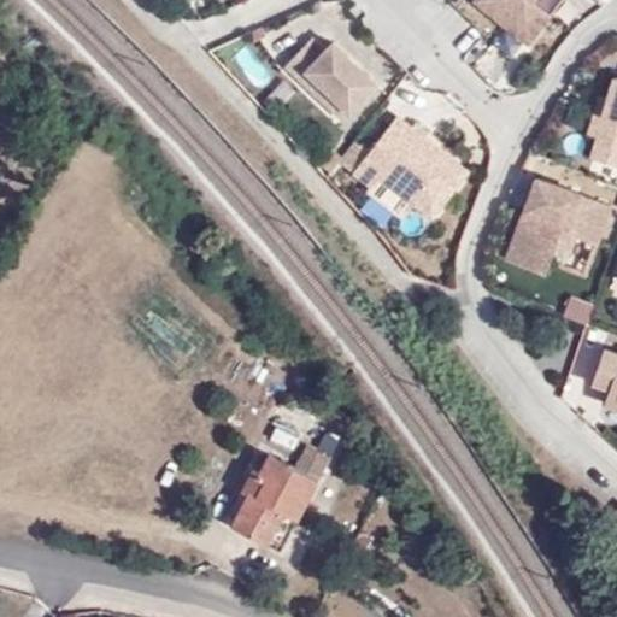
[(465,0),(464,3),(519,47),(544,17),(527,4),(529,0),(465,0)]
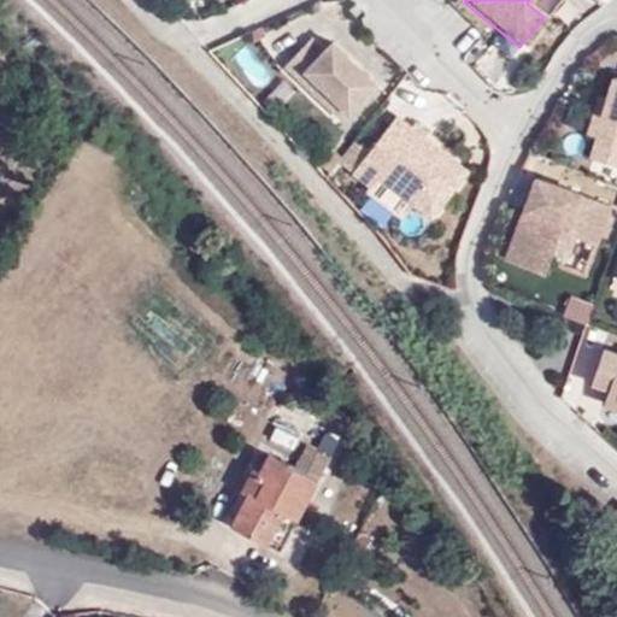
[(316,52),(304,40),(276,68),(289,80),(295,74),(339,116),(368,86),(324,43),(316,52)]
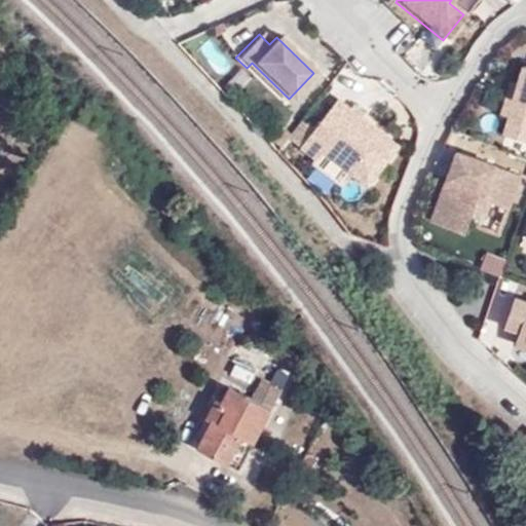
[(284,104),(289,99),(252,63),(247,68),(284,104)]
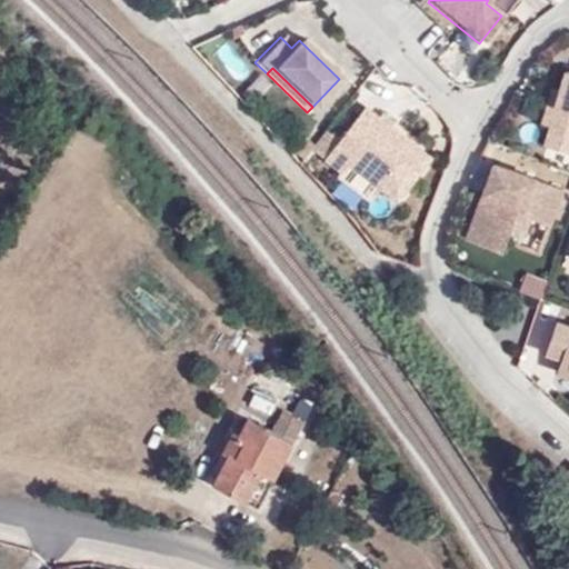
[(568,72),(565,71),(559,90),(553,109),(561,111),(550,149),(568,153),(568,72)]
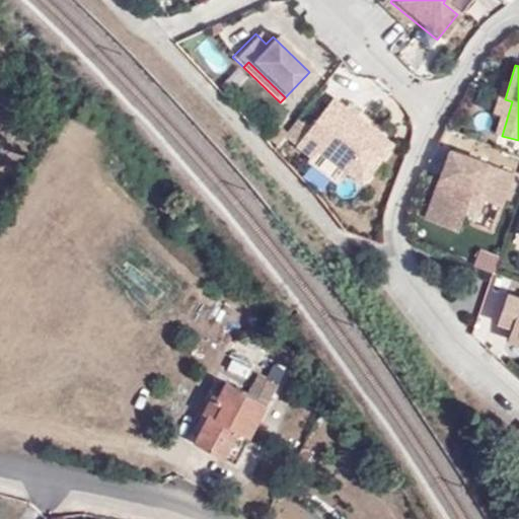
[(510,82),(502,80),(493,114),(500,116),(495,134),(502,136),(512,101),(505,99),(510,82)]
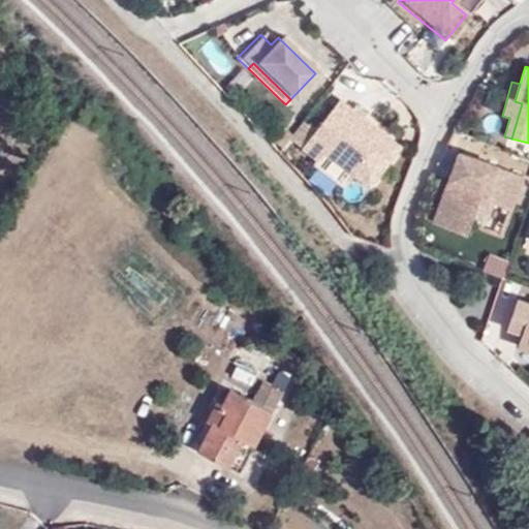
[(301,117),(321,97),(311,87),(290,106),(301,117)]
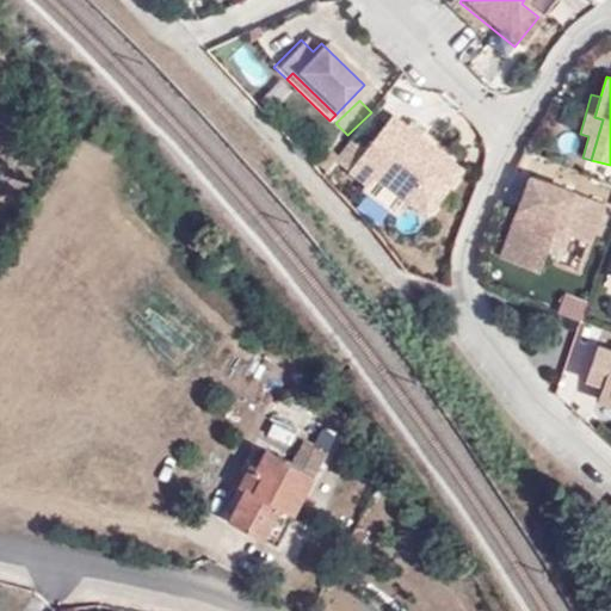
[(411,131),(392,117),(366,150),(351,140),(335,160),(351,172),(349,176),(363,186),(359,190),(395,216),(406,202),(429,218),(464,171),(434,148),(438,143),(414,125),(411,131)]
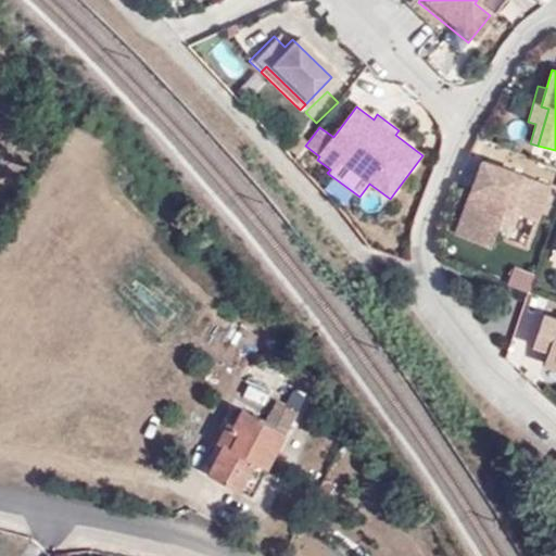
[(536,222),(550,186),(482,161),(454,236),(489,249),(497,225),(512,230),(517,214),(536,222)]
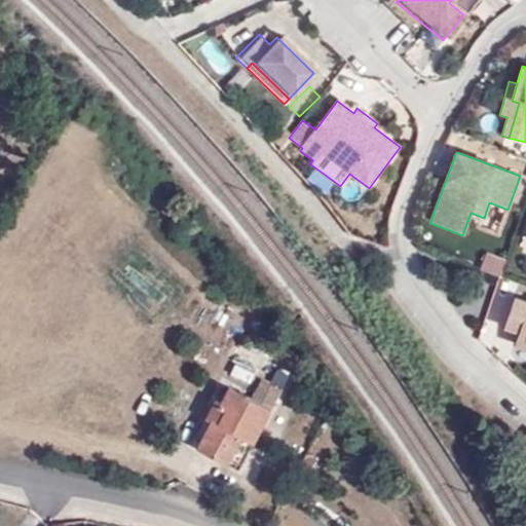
[(482,268),(502,273),(505,256),(486,251),(482,268)]
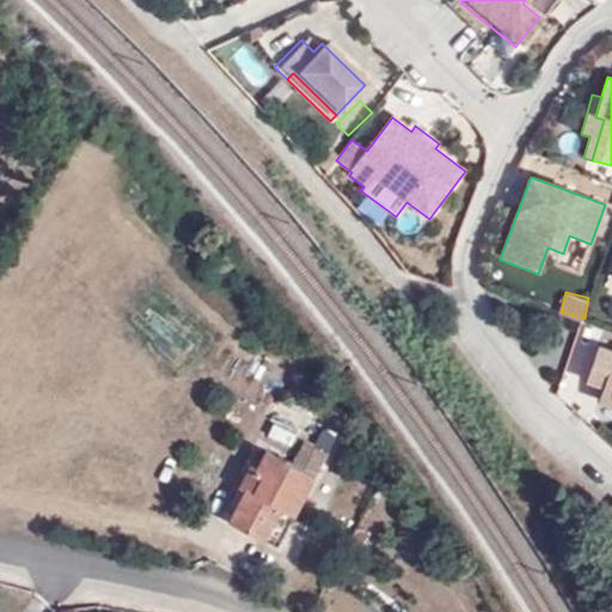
[(611,407),(611,350),(597,346),(585,381),(603,386),(597,402),(611,407)]
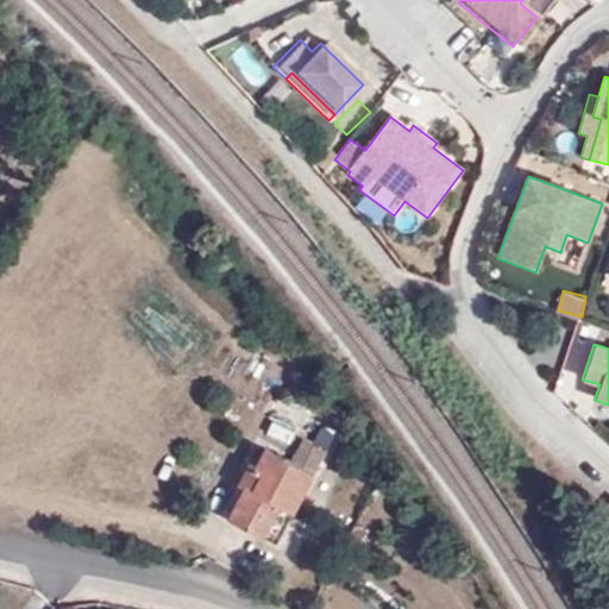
[(289,464),(264,451),(257,465),(245,488),(228,520),(262,538),(278,508),(292,514),(312,476),(325,453),(302,441),(289,464)]
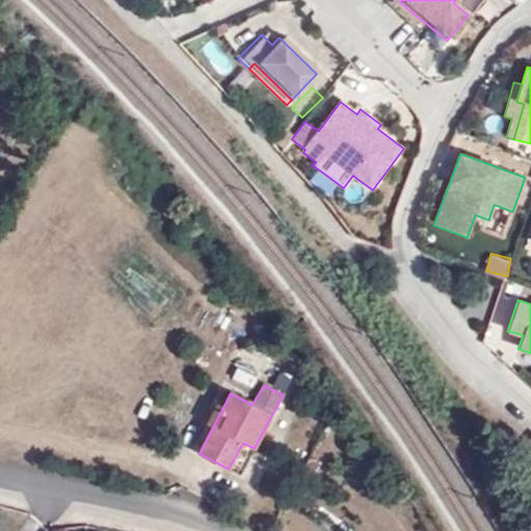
[(219,402),(208,423),(214,425),(224,406),(219,402)]
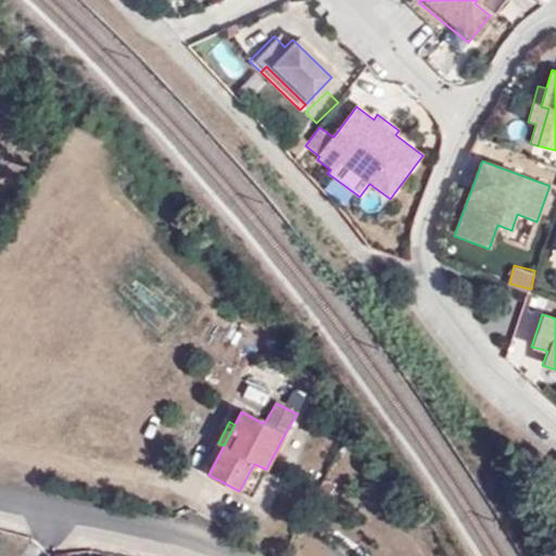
[(555,481),(555,457),(545,472),(555,481)]
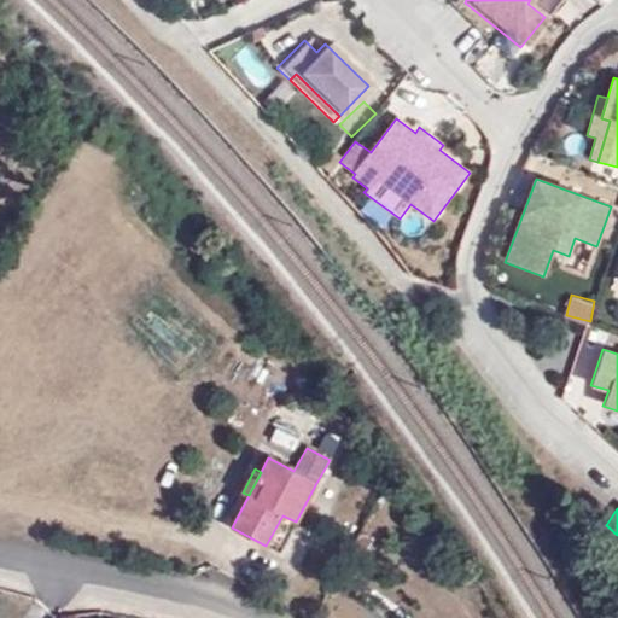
[(296,522),(283,516),(266,546),(278,553),(296,522)]
